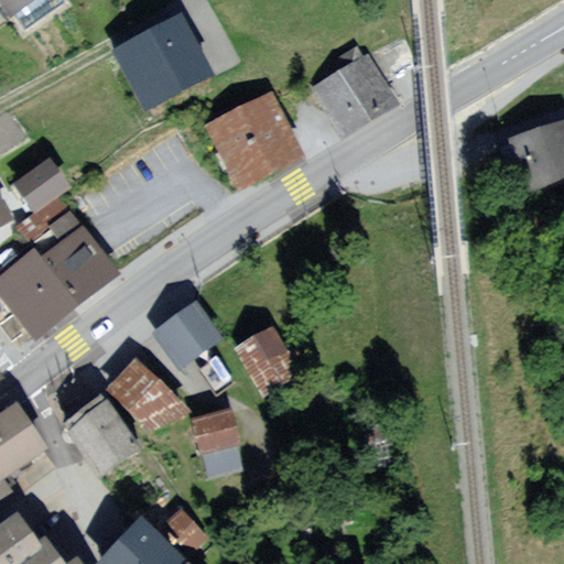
[(0,0),(0,23),(36,0),(0,0)]
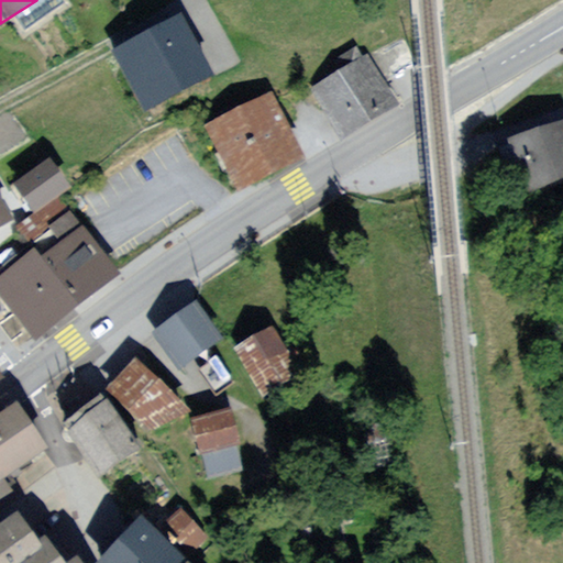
[(184,9),(111,43),(140,101),(211,67),(184,9)]
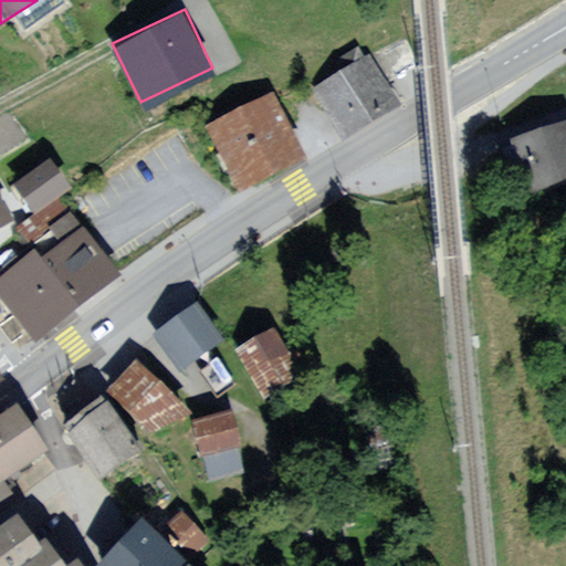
[(374,51),(316,85),(345,134),(402,100),(374,51)]
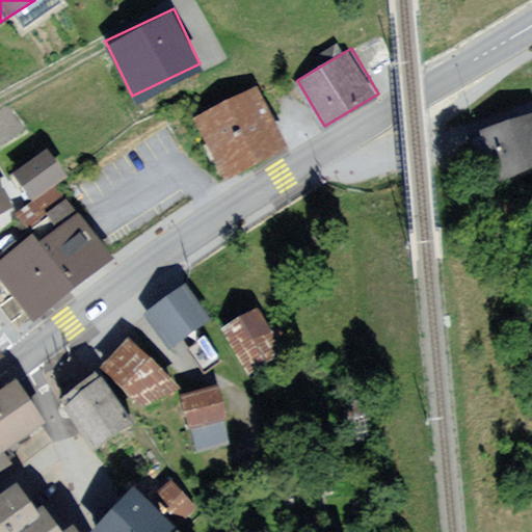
[(258,86),(206,112),(232,166),(285,141),(258,86)]
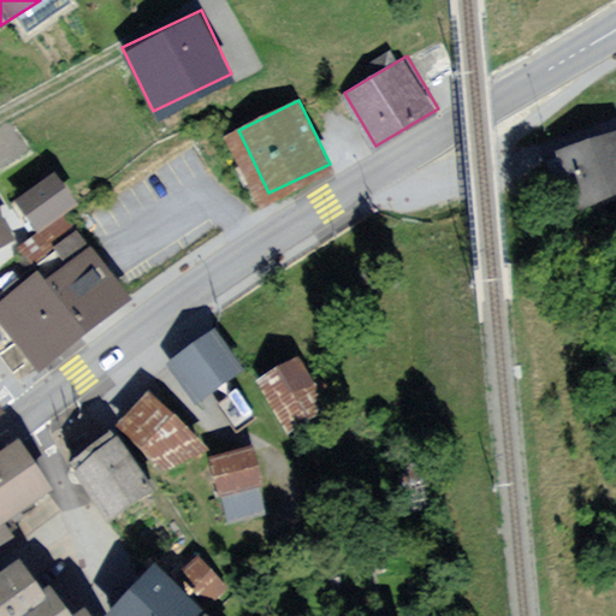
[(615,158),(610,140),(535,163),(551,212),(615,190),(615,158)]
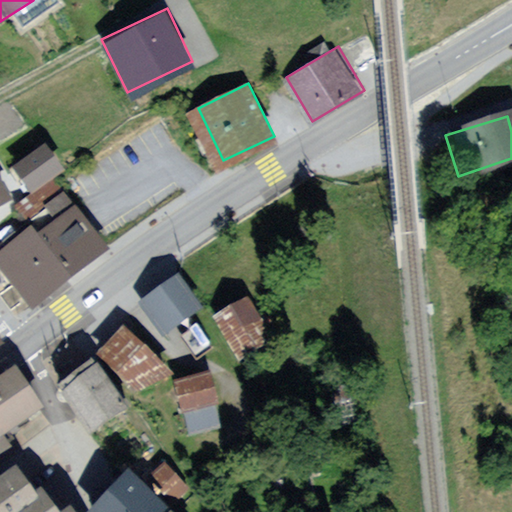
[(47,143),(11,167),(29,195),(65,172),(47,143)]
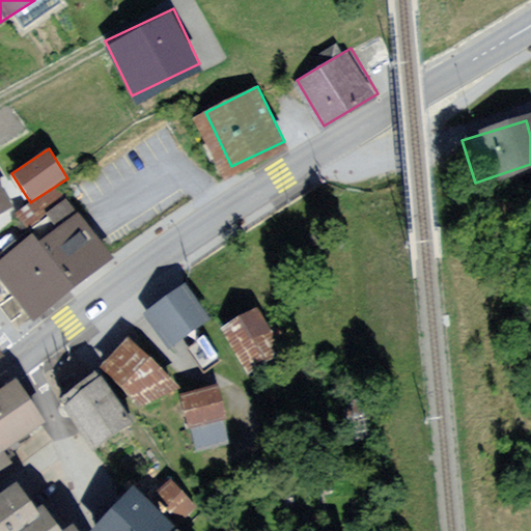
[(0,190),(0,216),(11,211),(0,190)]
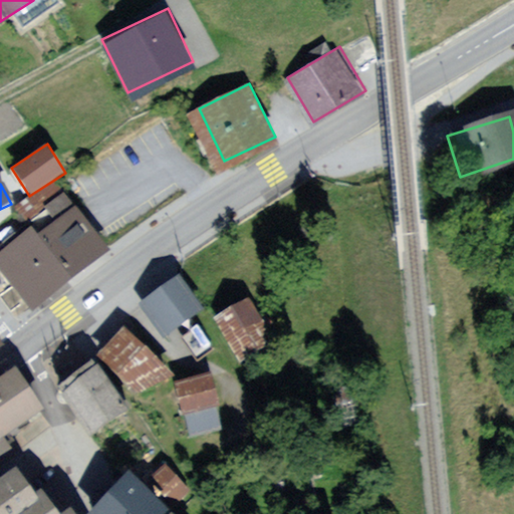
[(70,202),(0,253),(0,264),(25,299),(100,243),(70,202)]
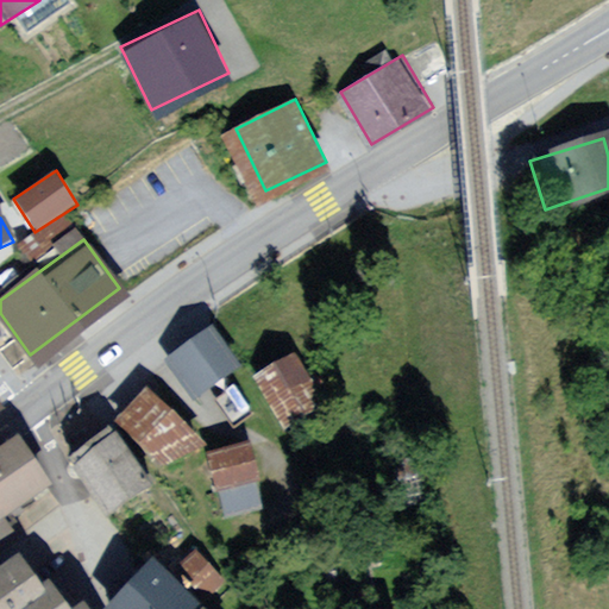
[(213,325),(165,358),(194,400),(243,366),(213,325)]
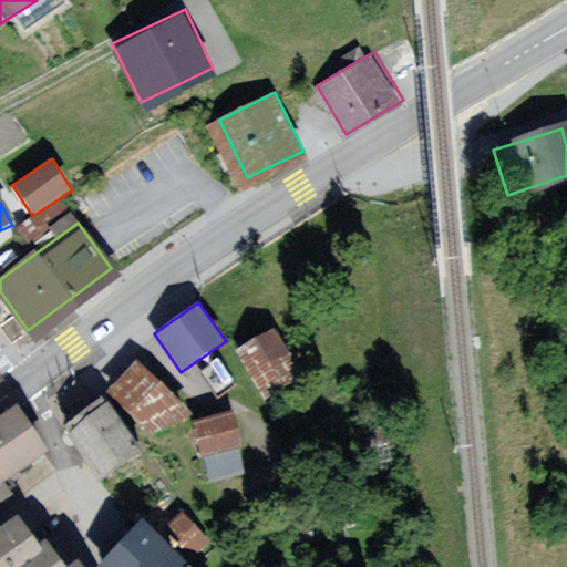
[(278,328),(237,347),(261,401),(302,382),(278,328)]
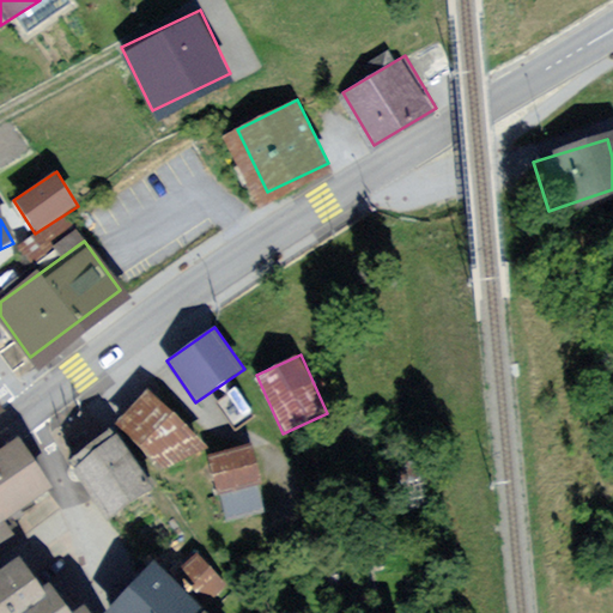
[(150,389),(116,417),(151,460),(186,432),(150,389)]
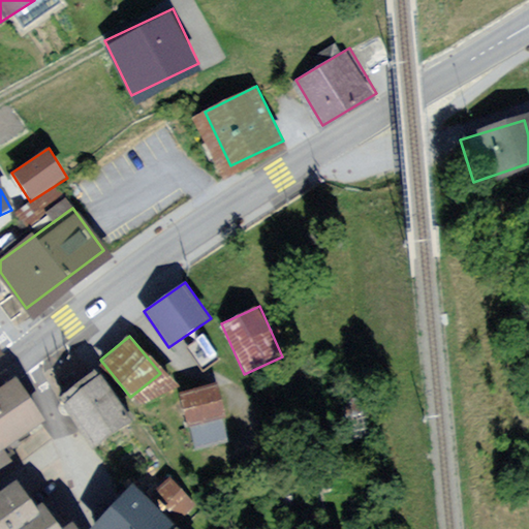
[(97,372),(59,398),(90,442),(128,415),(97,372)]
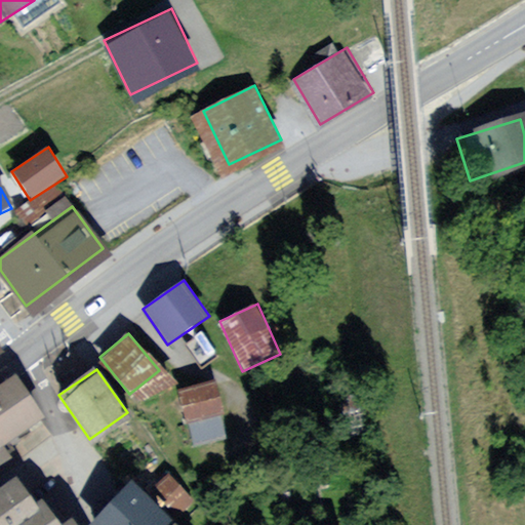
[(16,373),(0,385),(0,445),(45,415),(16,373)]
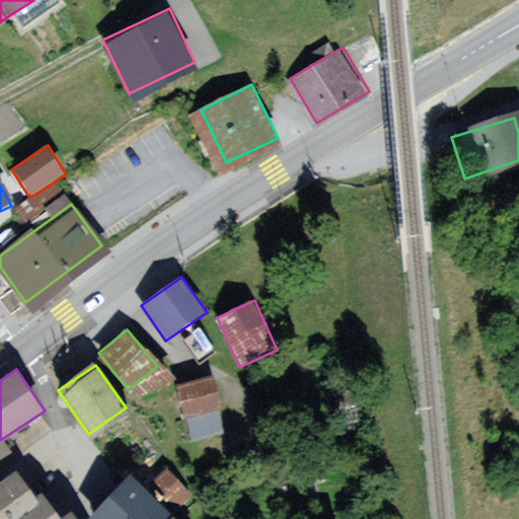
[(212,373),(176,383),(192,438),(227,428),(212,373)]
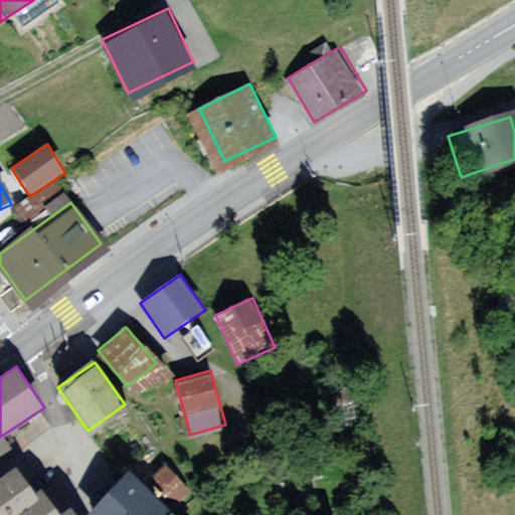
[(131,465),(90,506),(98,514),(162,514),(172,505),(131,465)]
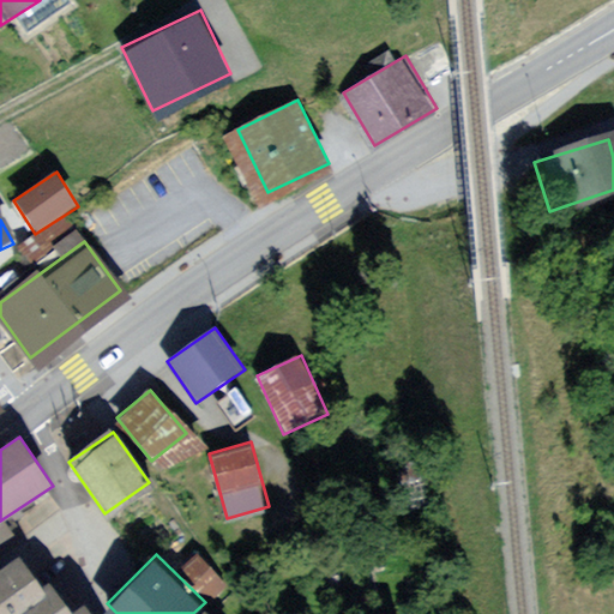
[(14,569),(0,578),(0,613),(61,613),(47,595),(37,601),(14,569)]
